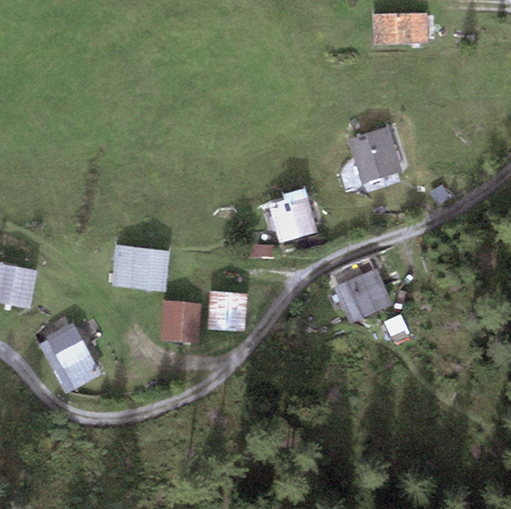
[(381,0),(381,13),(404,13),(404,0),(381,0)]
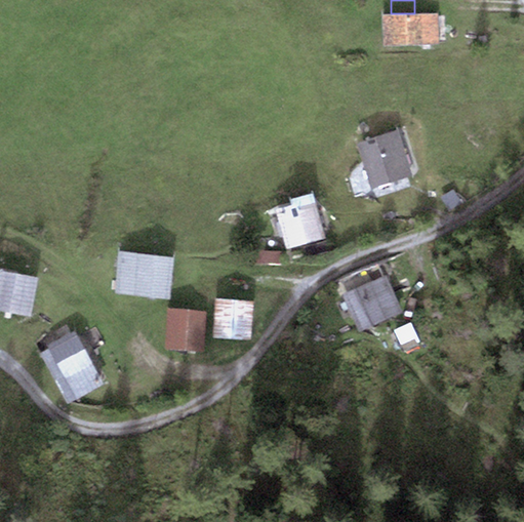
[(439,17),(386,19),(387,49),(440,47),(439,17)]
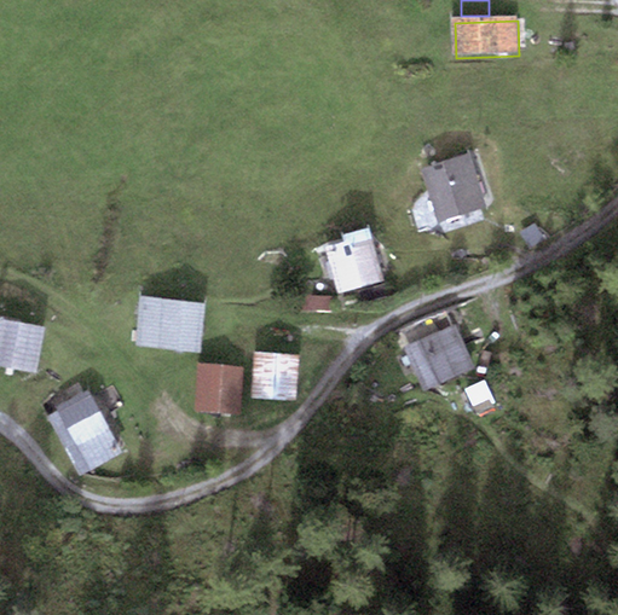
[(467,150),(426,167),(446,219),(489,201),(467,150)]
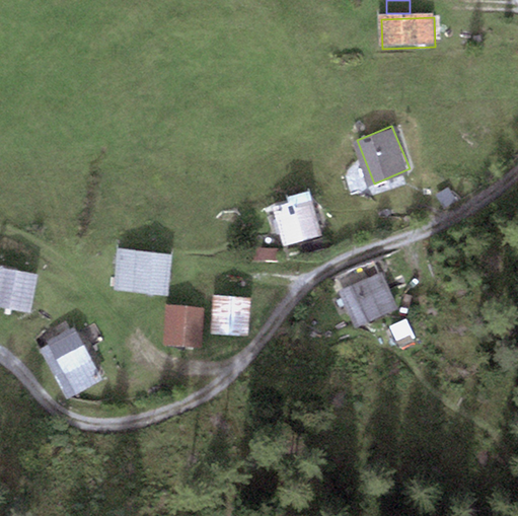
[(310,196),(279,203),(288,243),(319,237),(310,196)]
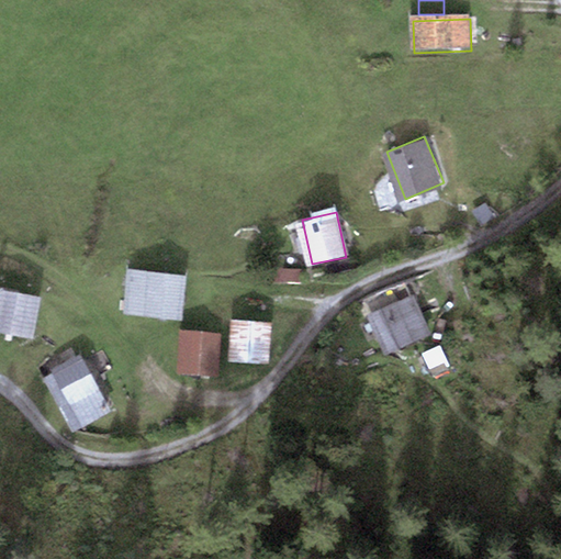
[(187,271),(131,269),(130,315),(184,316),(187,271)]
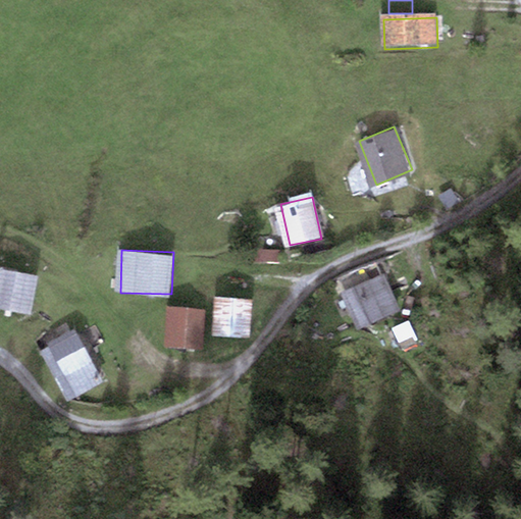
[(19,275),(0,272),(0,316),(13,318),(19,275)]
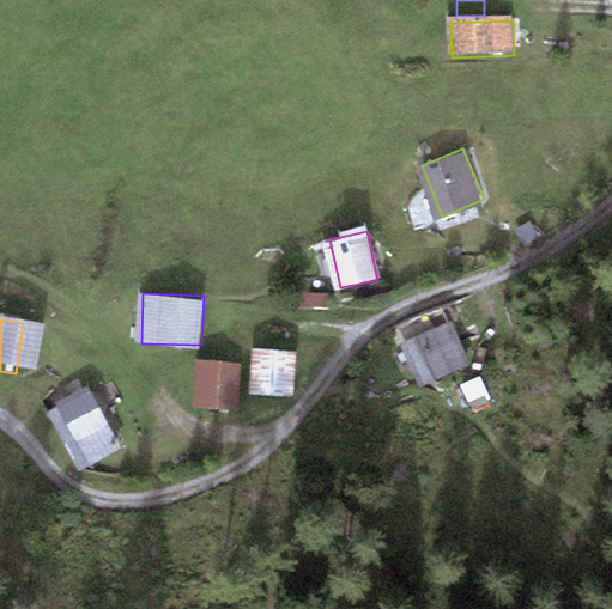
[(446,327),(401,340),(414,388),(459,376),(446,327)]
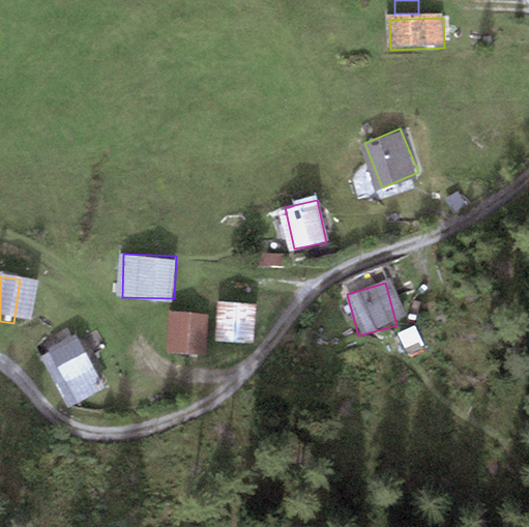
[(252,303),(215,302),(214,341),(250,342),(252,303)]
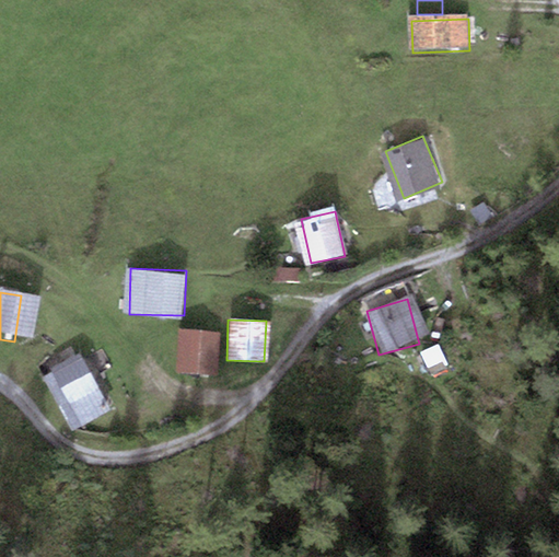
[(221,332),(177,329),(175,375),(219,378),(221,332)]
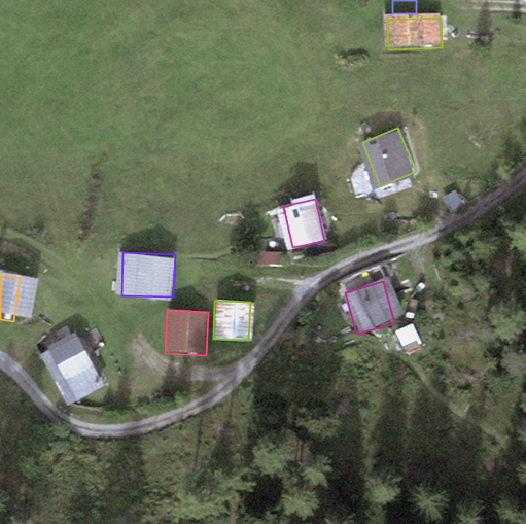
[(58,336),(24,355),(57,412),(91,392),(58,336)]
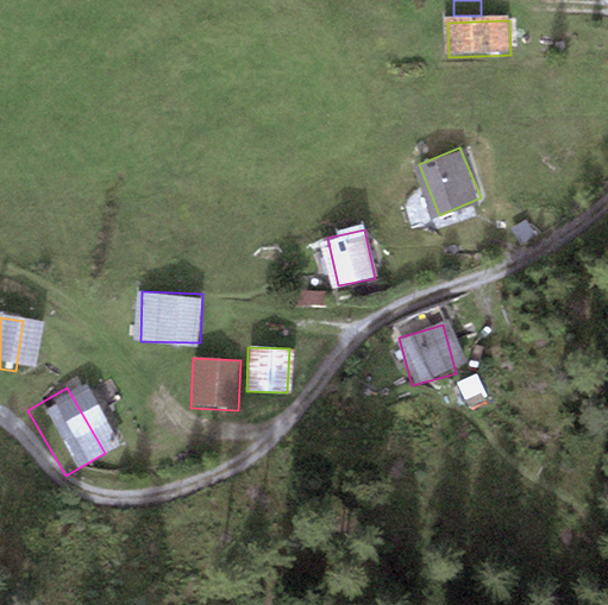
All buildings are outlined.
